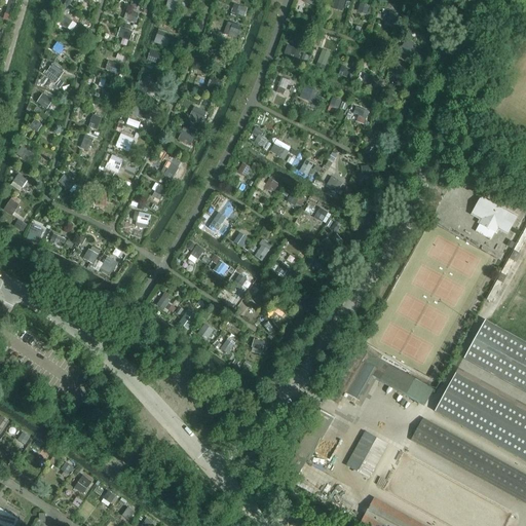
[(174,14),(177,2),(170,0),(167,0),(164,12),(174,14)]
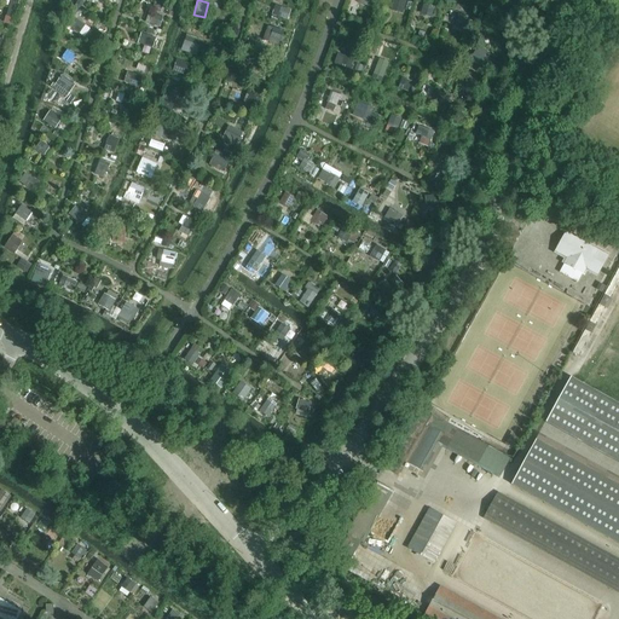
[(403,16),(408,0),(405,0),(394,0),(391,12),(403,16)]
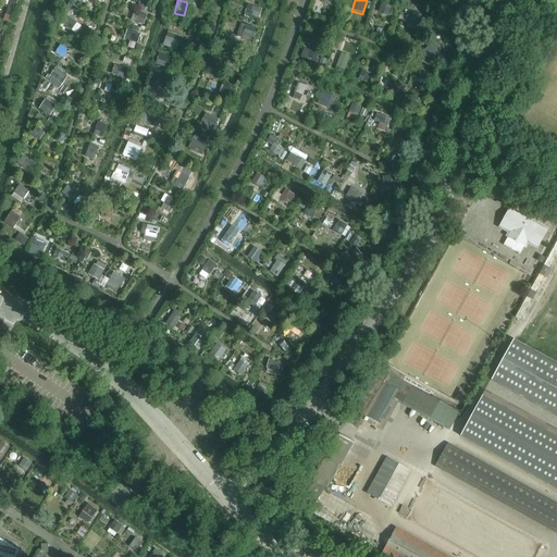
[(388,16),(391,8),(382,4),(380,13),(388,16)]
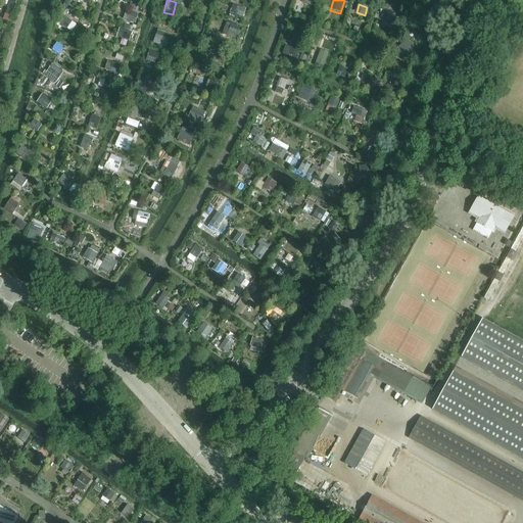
[(244,17),(246,10),(238,7),(236,14),(244,17)]
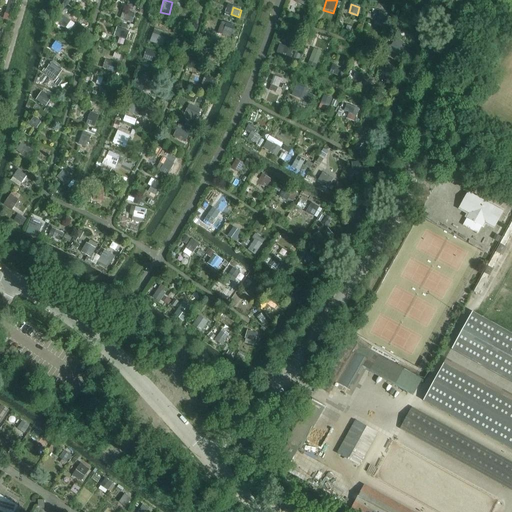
[(132,23),(135,16),(127,13),(124,21),(132,23)]
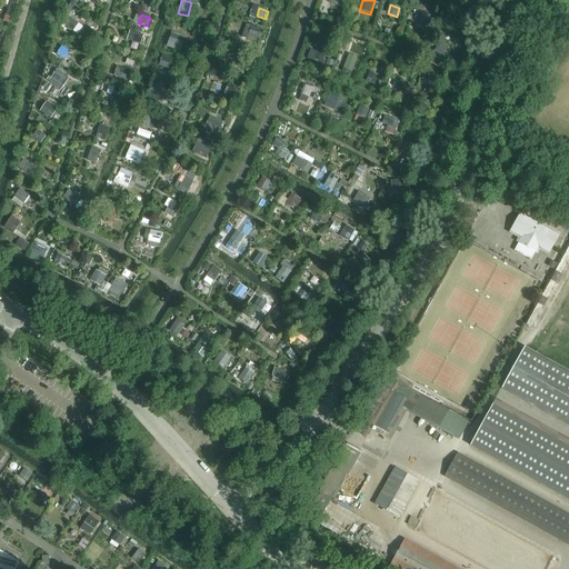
[(428,26),(430,17),(422,15),(419,23),(428,26)]
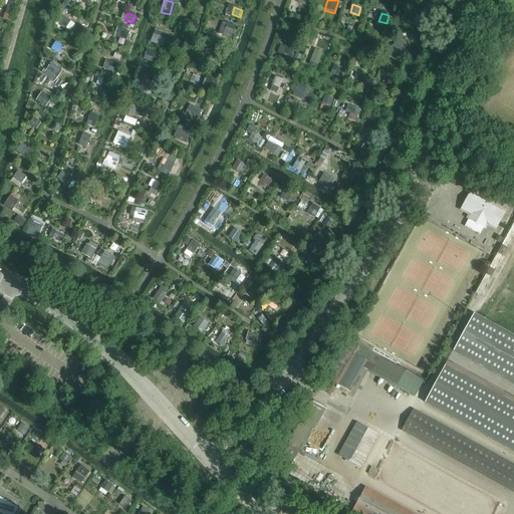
[(66,29),(70,22),(64,17),(59,24),(66,29)]
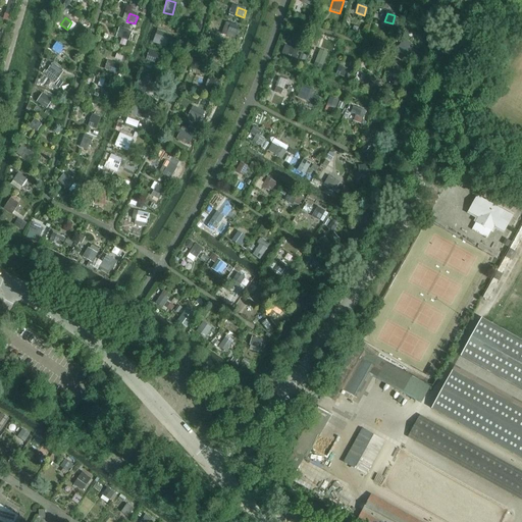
[(235,39),(239,27),(231,24),(226,37),(235,39)]
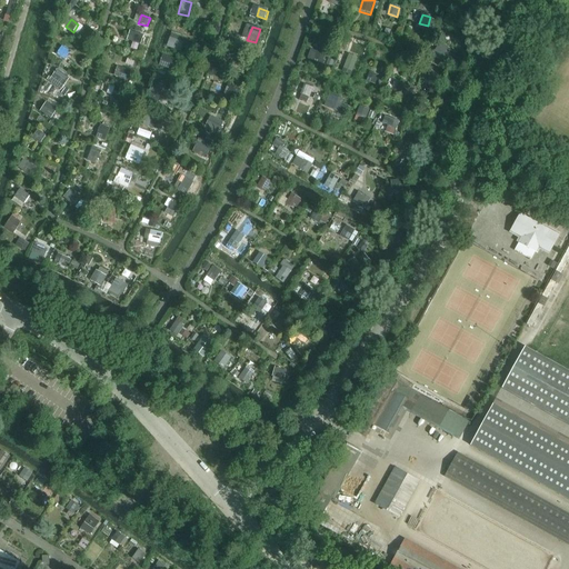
[(141,45),(143,37),(135,33),(132,42),(141,45)]
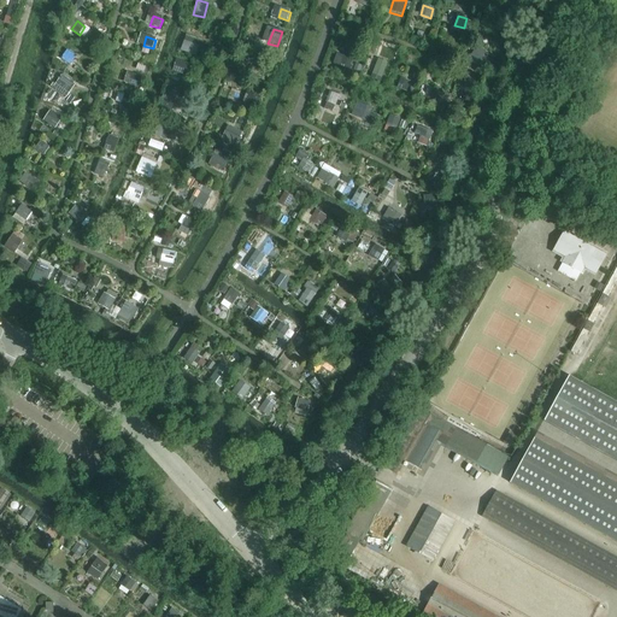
[(197,57),(199,47),(184,42),(181,52),(197,57)]
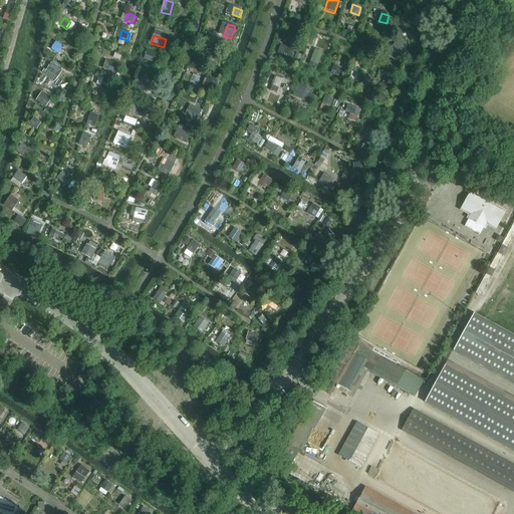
[(403,48),(406,44),(399,39),(391,49),(399,54),(403,48)]
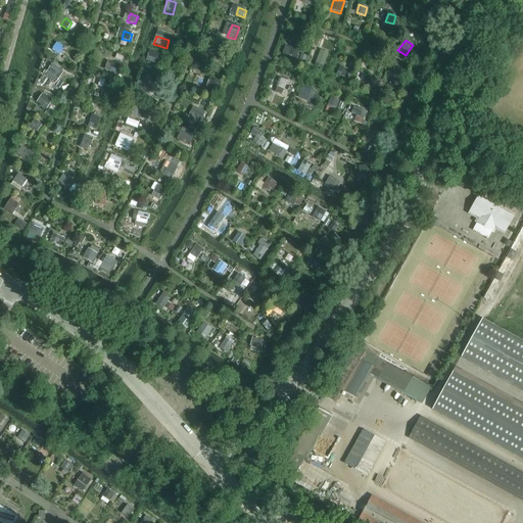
[(59,55),(64,48),(57,44),(53,50),(59,55)]
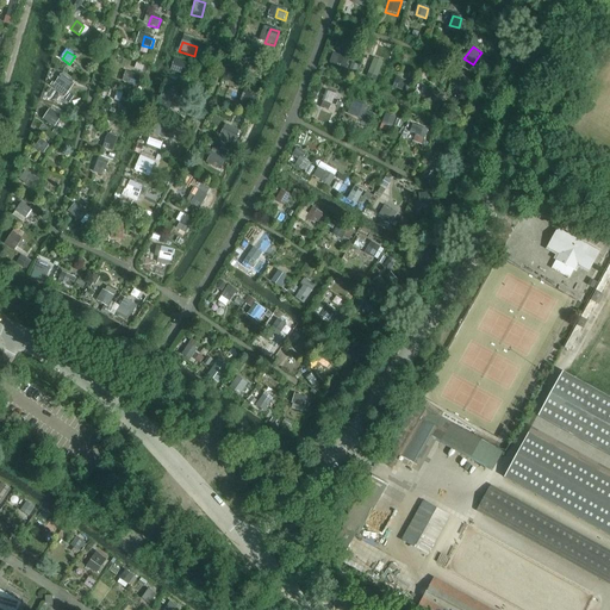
[(346,70),(349,61),(334,55),(330,64),(346,70)]
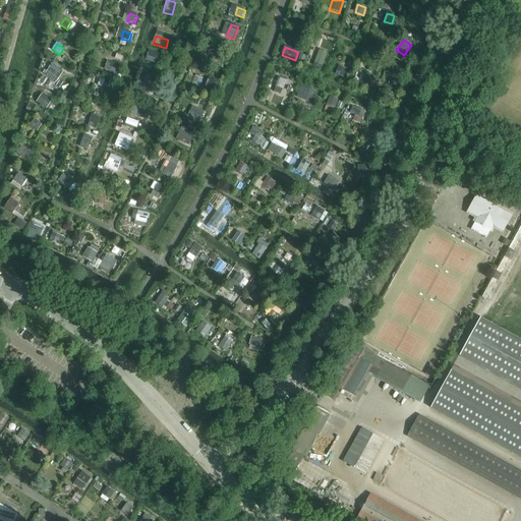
[(160,67),(163,56),(150,51),(146,62),(160,67)]
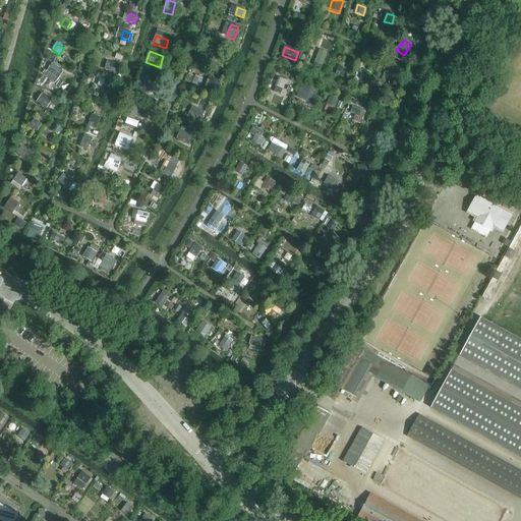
[(322,69),(328,55),(319,51),(313,66),(322,69)]
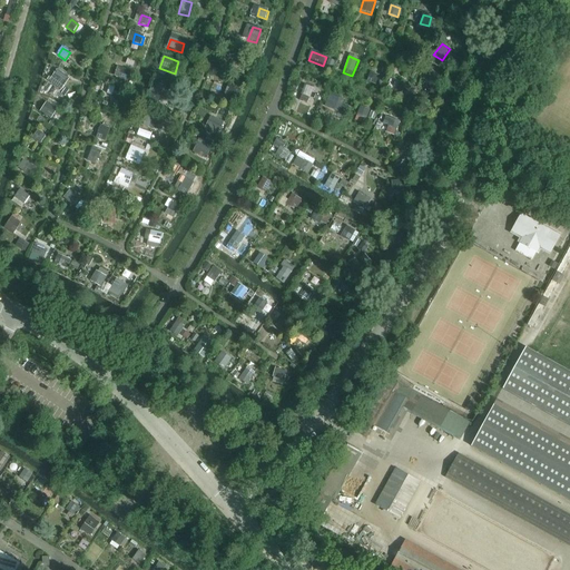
[(244,78),(247,68),(234,64),(231,72),(244,78)]
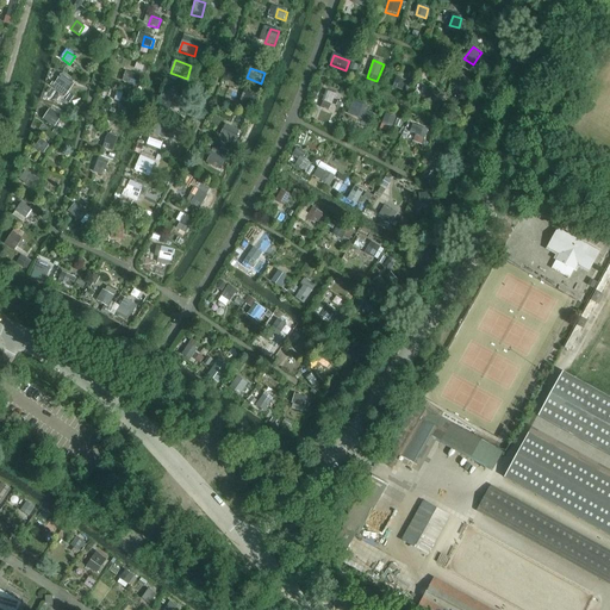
[(137,87),(139,78),(130,74),(128,83),(137,87)]
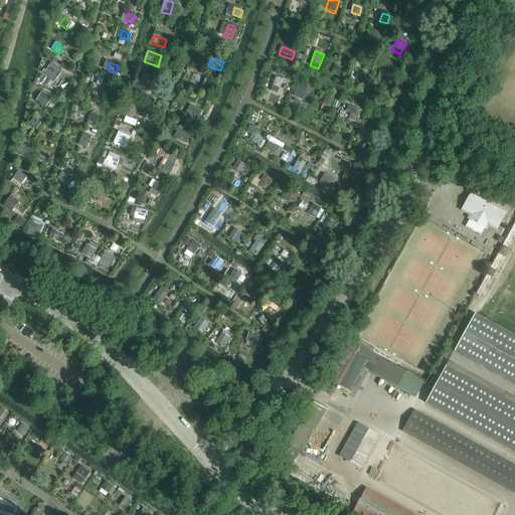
[(396,70),(396,62),(388,62),(388,70),(396,70)]
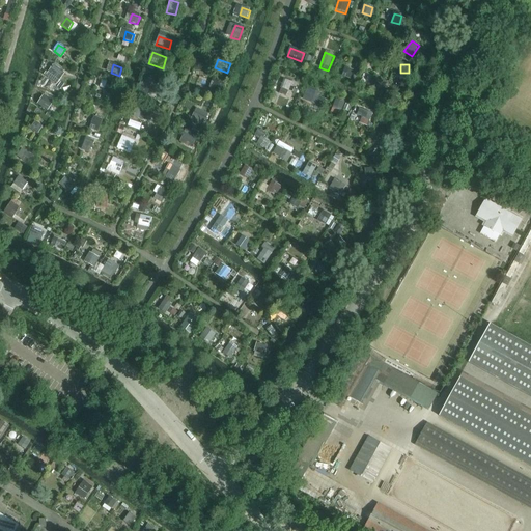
[(57,85),(64,74),(54,66),(46,78),(57,85)]
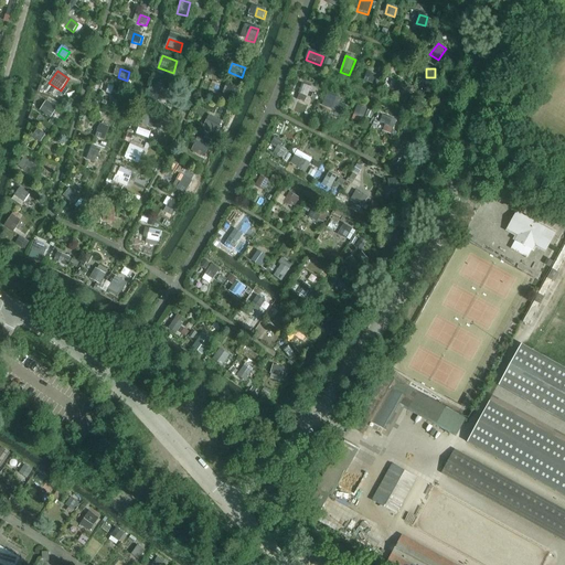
[(372,85),(375,76),(368,73),(364,82),(372,85)]
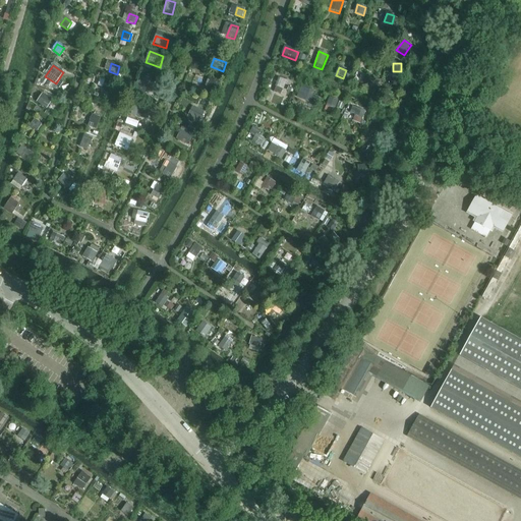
[(216,88),(219,80),(211,76),(208,83),(216,88)]
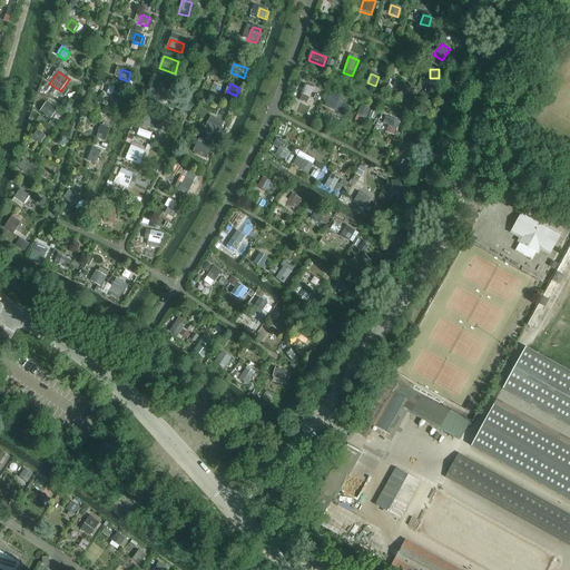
[(405,97),(409,88),(401,85),(397,94),(405,97)]
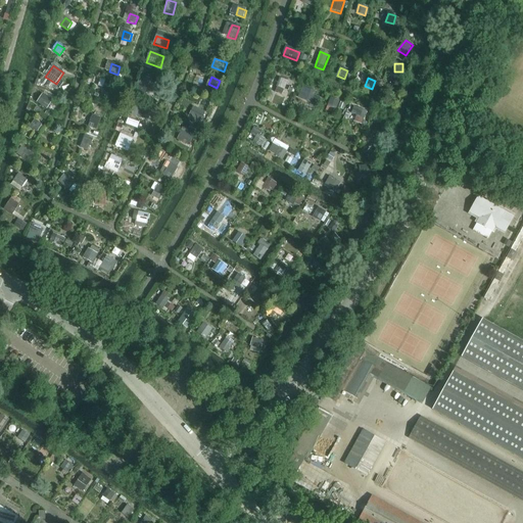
[(284,90),(287,82),(280,79),(277,87),(284,90)]
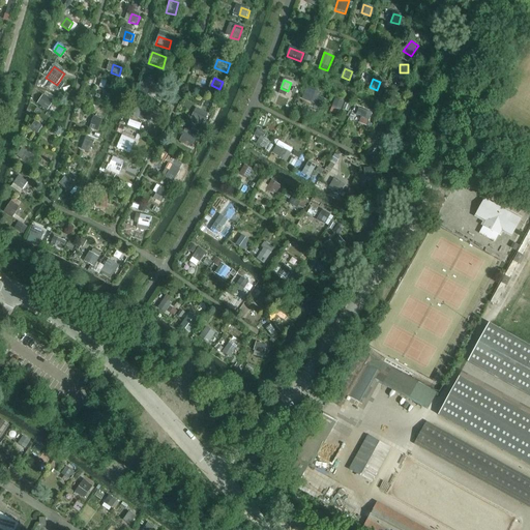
[(112,93),(115,85),(107,82),(105,90),(112,93)]
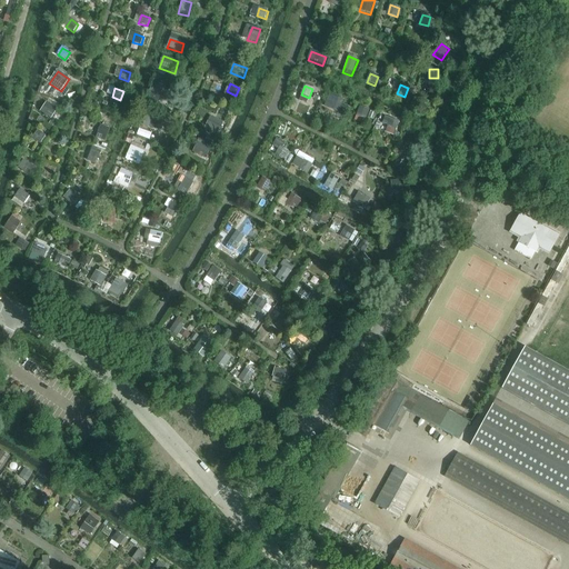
[(157,105),(159,97),(150,93),(148,101),(157,105)]
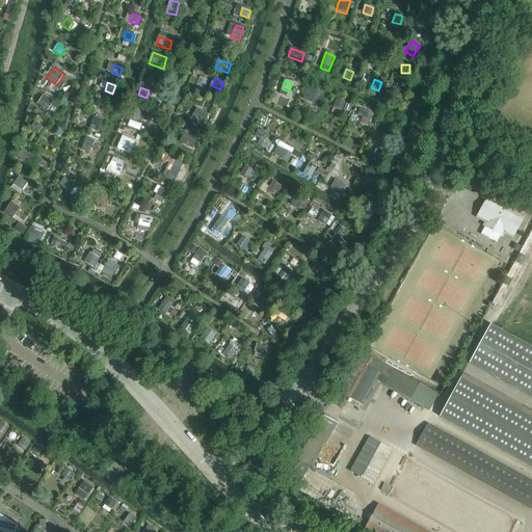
[(322,99),(323,96),(312,91),(309,102),(324,108),(327,101),(322,99)]
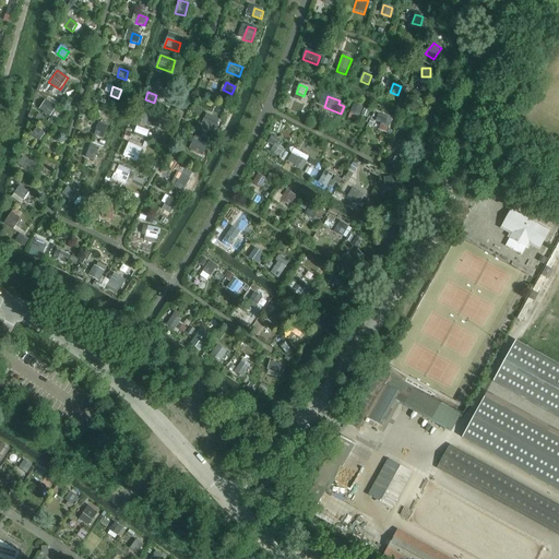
[(47,116),(56,104),(48,98),(39,110),(47,116)]
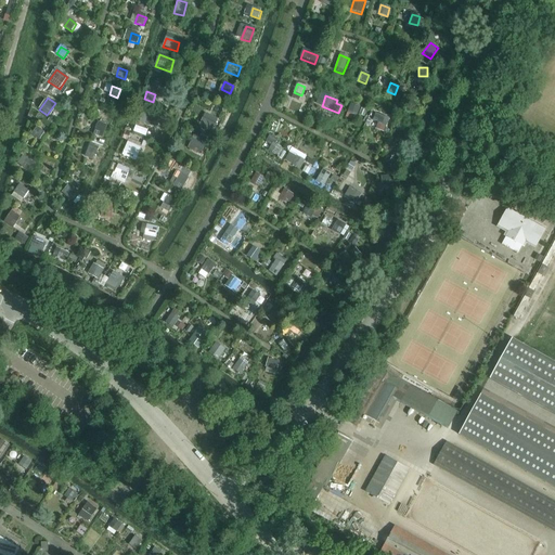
[(356,116),(359,107),(351,104),(348,113),(356,116)]
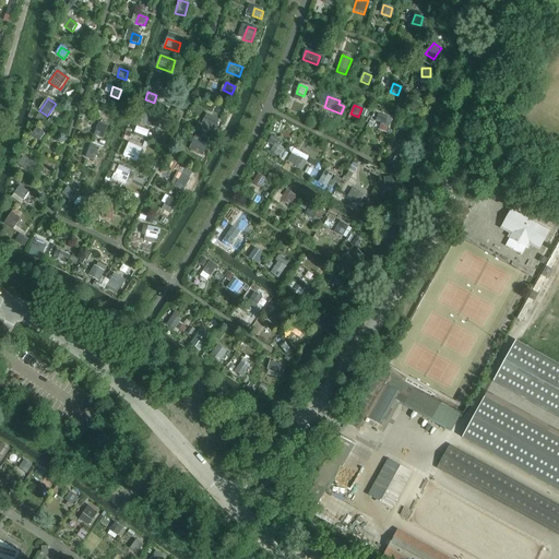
[(146,127),(151,114),(141,110),(137,122),(146,127)]
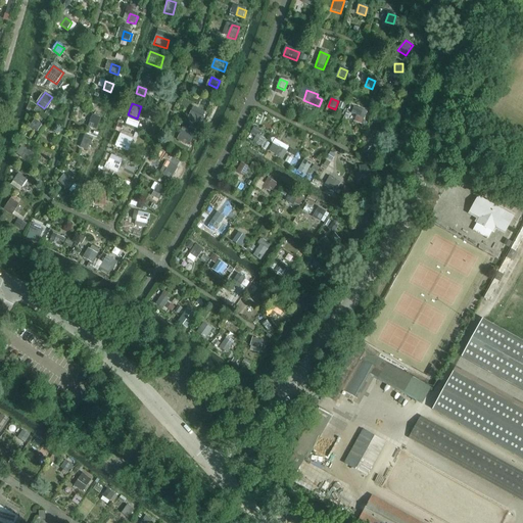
[(365,121),(368,112),(354,107),(351,114),(357,115),(355,117),(365,121)]
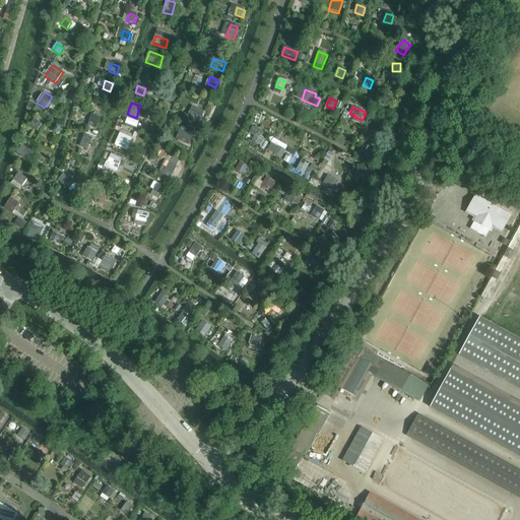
[(198,125),(202,117),(190,111),(186,119),(198,125)]
